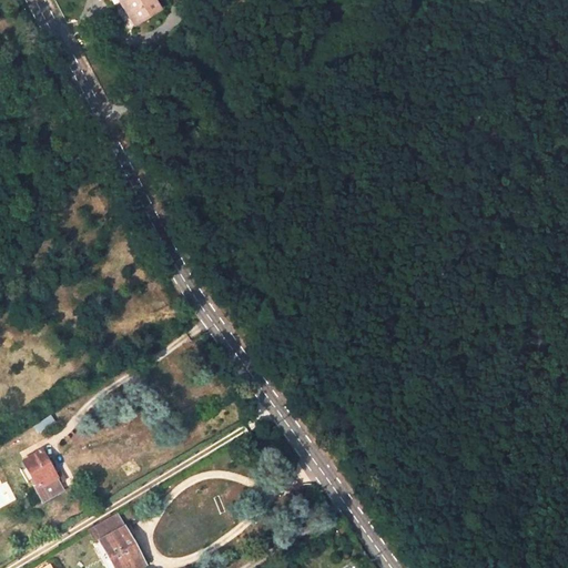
[(160,10),(153,0),(123,0),(138,22),(160,10)]
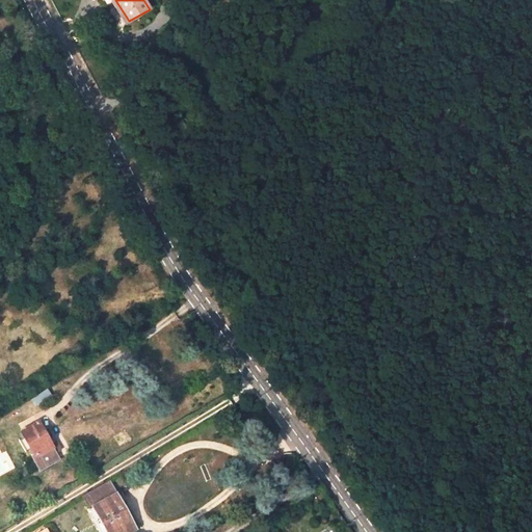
[(33,405),(48,393),(44,389),(29,400),(33,405)]
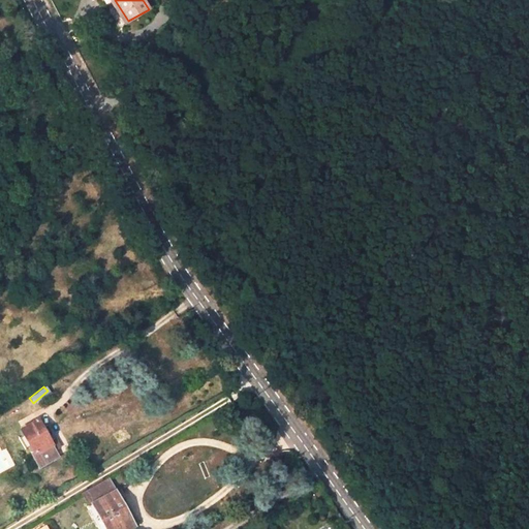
[(52,442),(38,421),(22,431),(25,436),(31,446),(36,456),(34,458),(40,468),(60,457),(56,450),(52,442)]
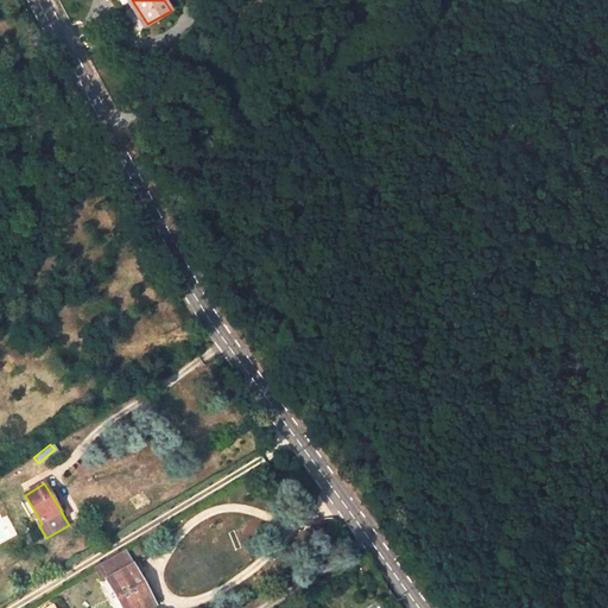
[(29,501),(21,506),(27,518),(36,513),(29,501)]
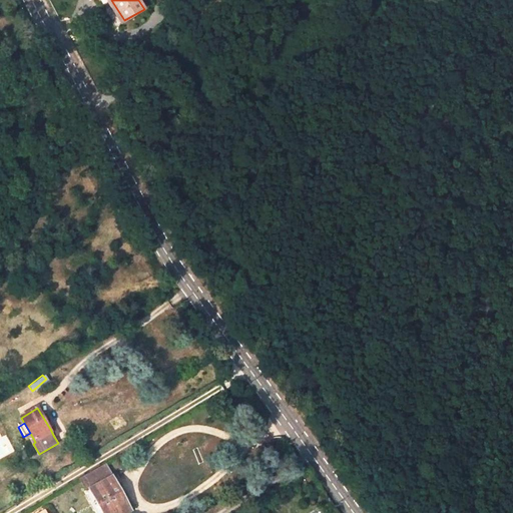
[(50,429),(54,437),(59,433),(55,426),(50,429)]
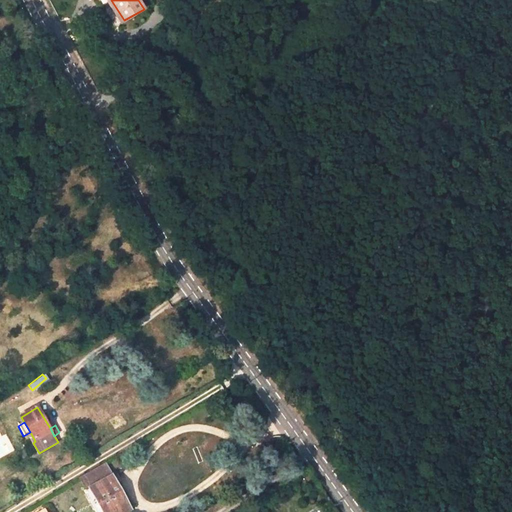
[(114,511),(126,505),(110,477),(103,463),(82,476),(89,488),(95,498),(102,511),(114,511)]
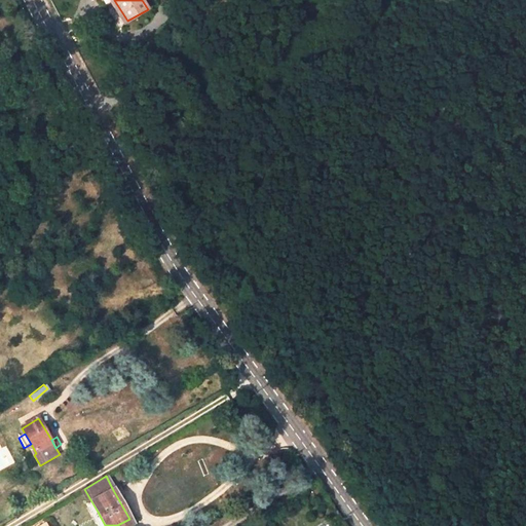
[(91,515),(97,525),(105,525),(98,512),(91,515)]
